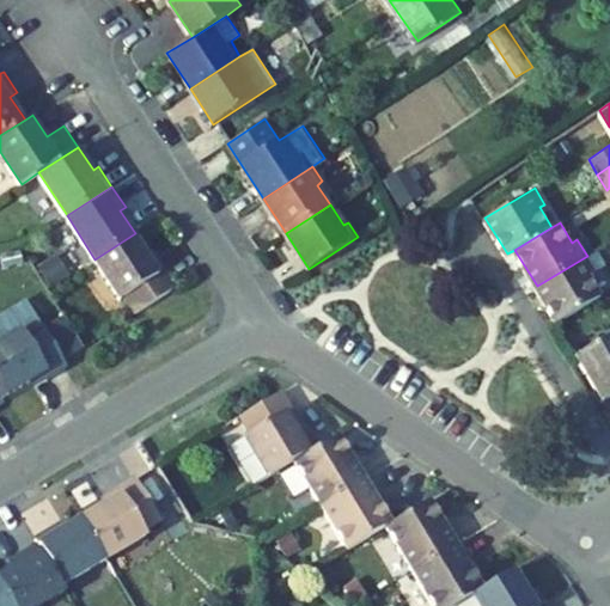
[(95,259),(121,298),(126,294),(136,312),(177,285),(166,267),(160,271),(135,233),(95,259)]
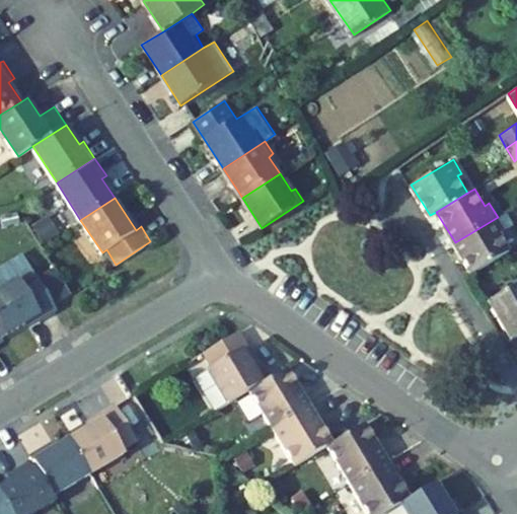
[(472,273),(511,249),(501,232),(505,229),(498,217),(455,242),(472,273)]
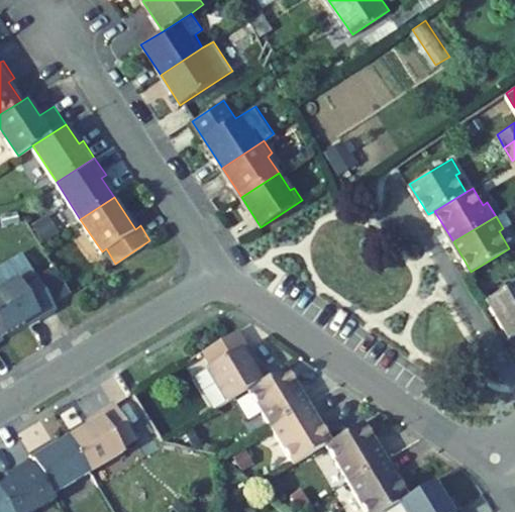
[(24,248),(10,257),(21,276),(23,279),(37,271),(24,248)]
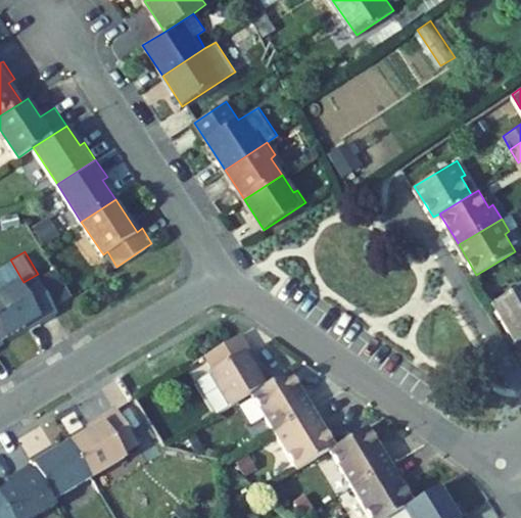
[(0,266),(0,292),(21,279),(10,260),(0,266)]
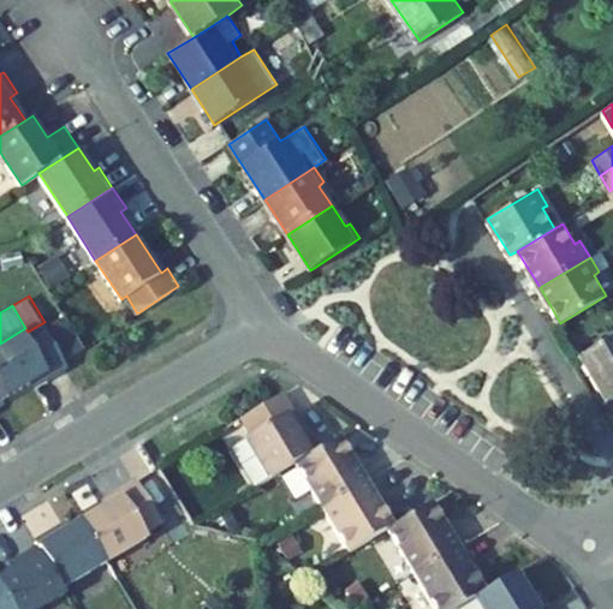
[(0,377),(10,393),(49,370),(52,375),(70,364),(45,322),(28,332),(25,328),(0,344),(0,377)]
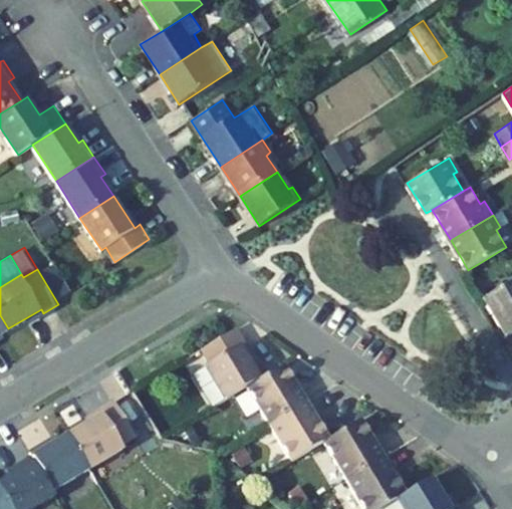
[(507,335),(511,332),(511,280),(484,297),(507,335)]
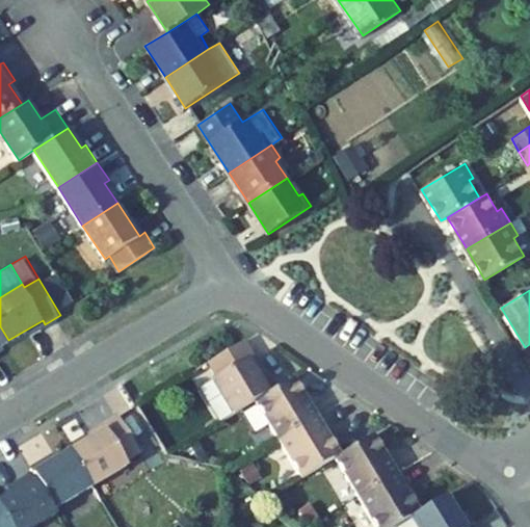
[(202,385),(222,419),(256,398),(270,390),(249,356),(255,353),(245,338),(211,359),(219,373),(202,385)]
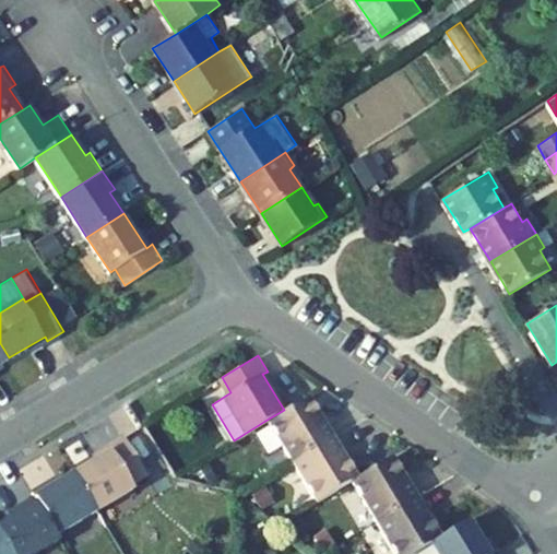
[(269,419),(293,459),(335,434),(311,393),(284,410),(269,419)]
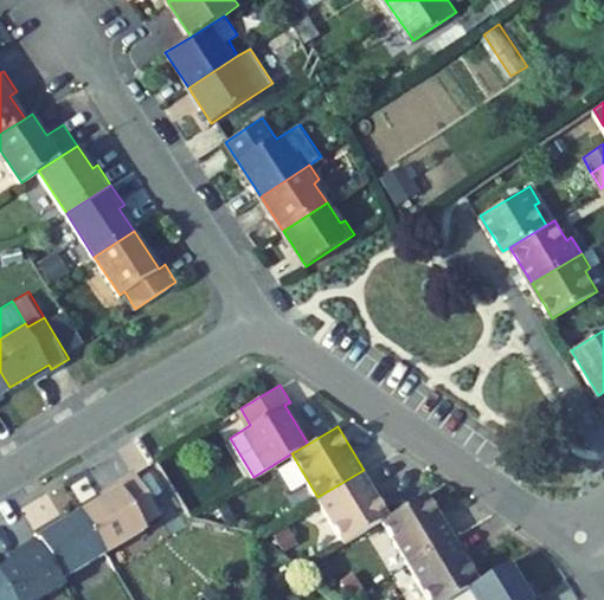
[(108,549),(148,526),(146,522),(162,511),(137,470),(120,481),(122,485),(83,509),(108,549)]
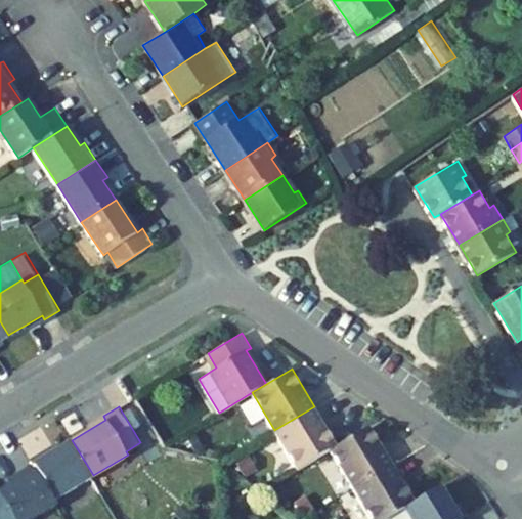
[(337,444),(314,406),(274,430),(298,468),(331,448),(337,444)]
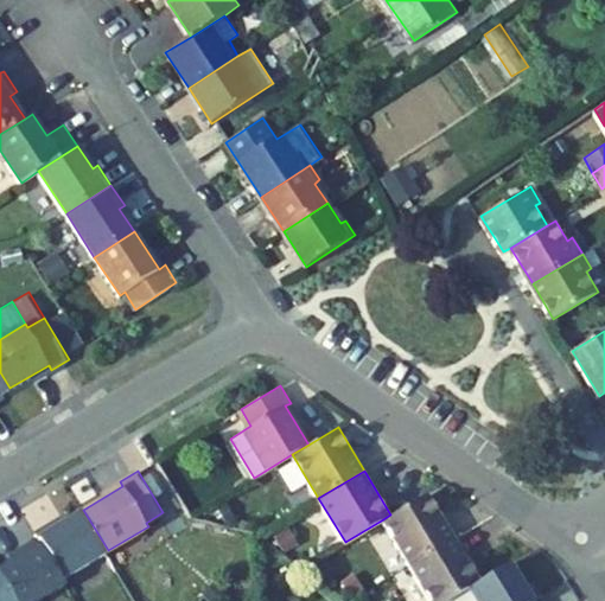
[(383,519),(409,562),(456,535),(430,491),(390,515),(383,519)]
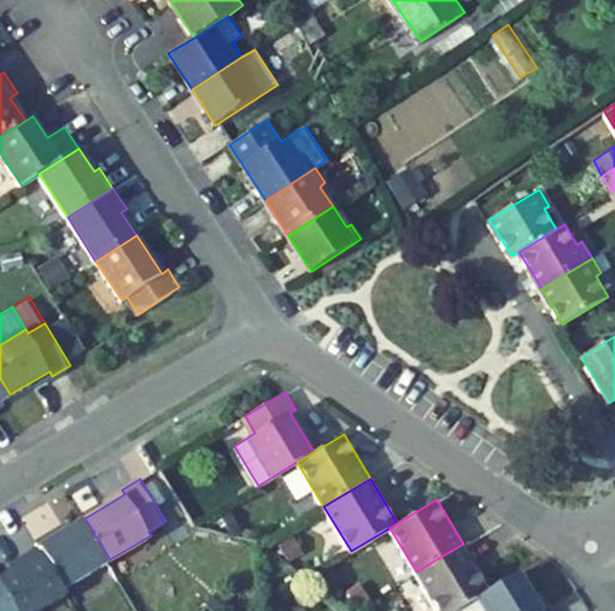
[(36,540),(40,546),(65,587),(71,583),(110,559),(85,518),(63,533),(59,527),(36,540)]
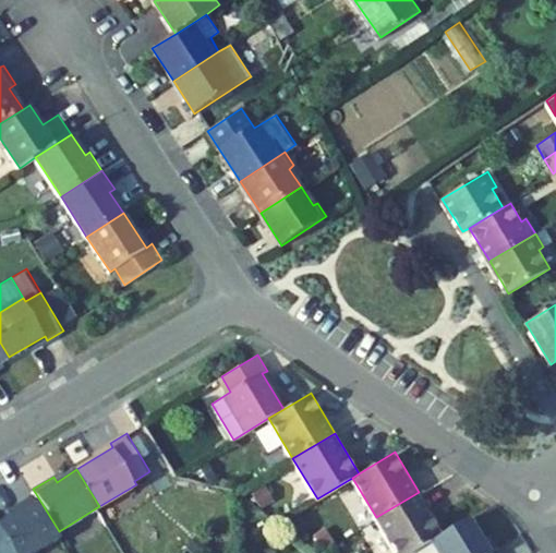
[(443,532),(419,492),(376,517),(397,552),(408,552),(414,550),(443,532)]
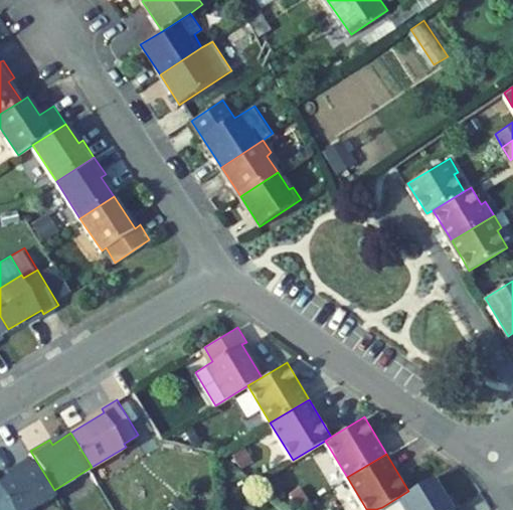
[(18,471),(0,481),(0,484),(16,509),(30,509),(57,494),(54,490),(33,456),(15,466),(18,471)]
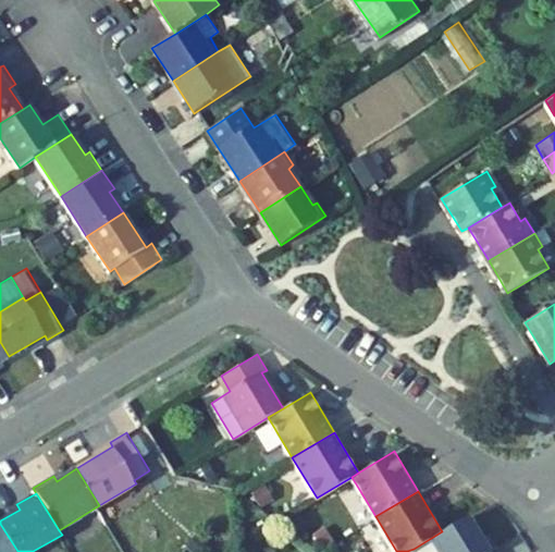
[(498,551),(496,549),(491,551),(468,515),(442,531),(414,549),(415,551),(498,551)]
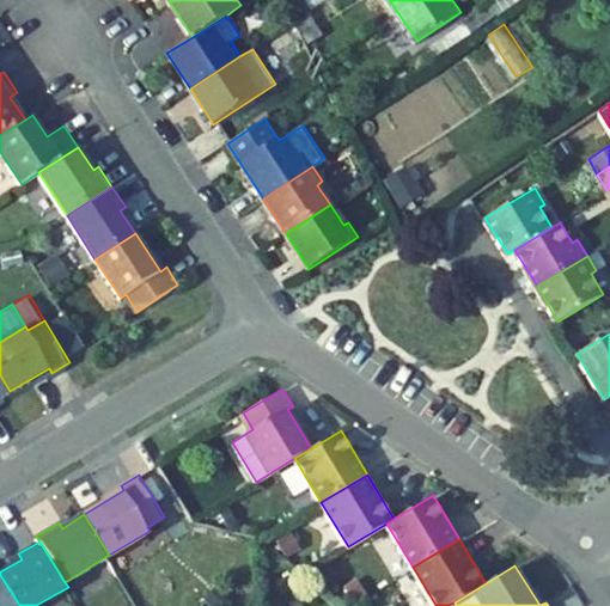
[(0,605),(19,605),(0,575),(0,605)]
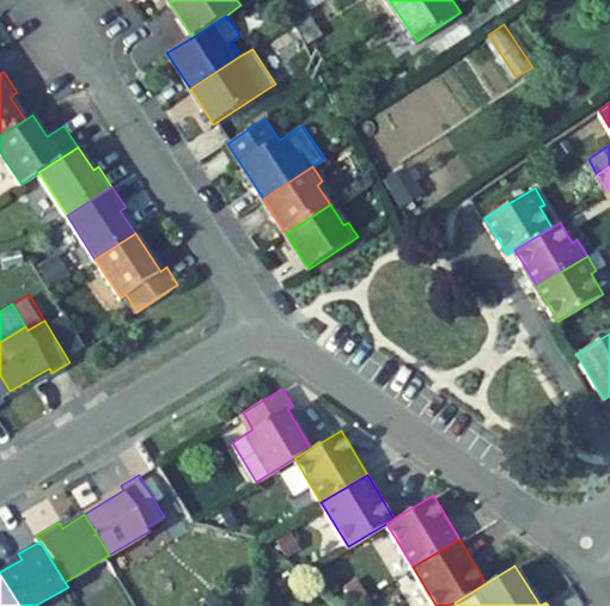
[(84,605),(87,604),(71,579),(65,582),(68,587),(79,605),(84,605)]
